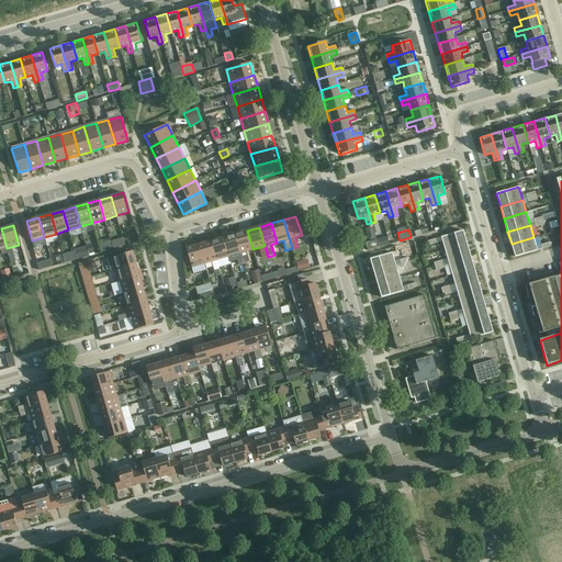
[(247,231),(235,234),(244,263),(249,261),(246,251),(253,249),(247,231)]
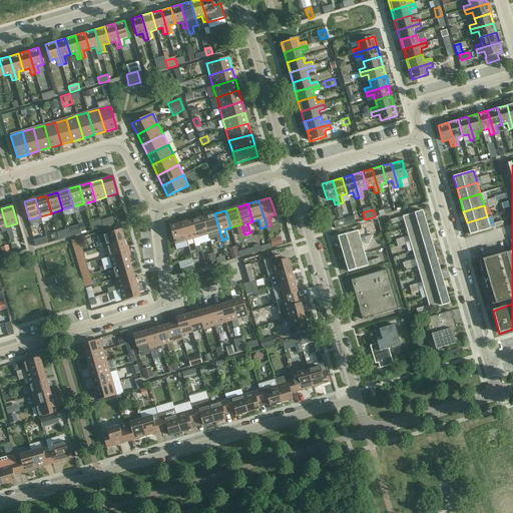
[(403,216),(406,228),(426,222),(423,210),(403,216)]
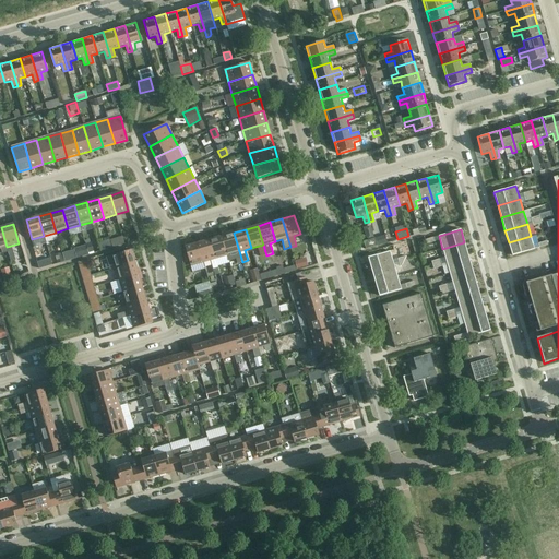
[(222,236),(227,256),(229,261),(236,258),(238,263),(242,262),(234,233),(222,236)]
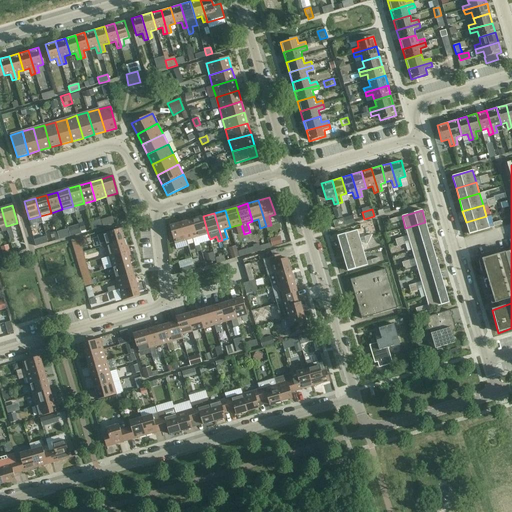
[(192,220),(197,237),(208,234),(203,216),(192,220)]
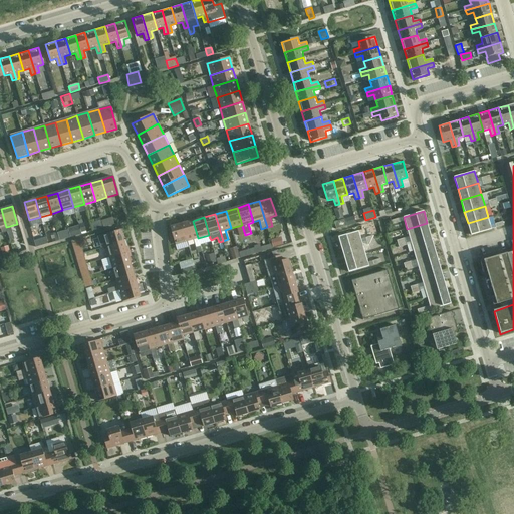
[(345,219),(347,226),(355,224),(353,217),(345,219)]
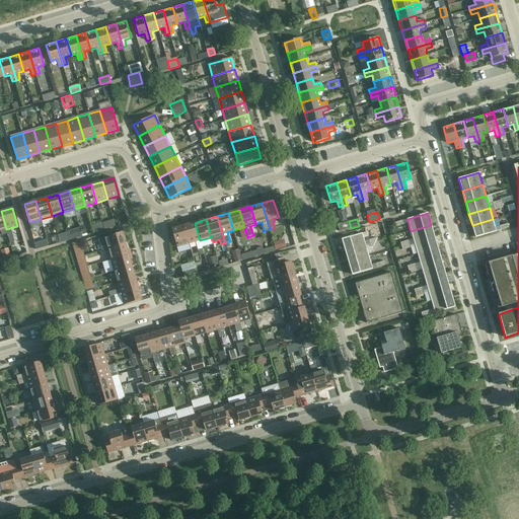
[(496,231),(495,228),(493,219),(472,225),(475,237),(496,231)]
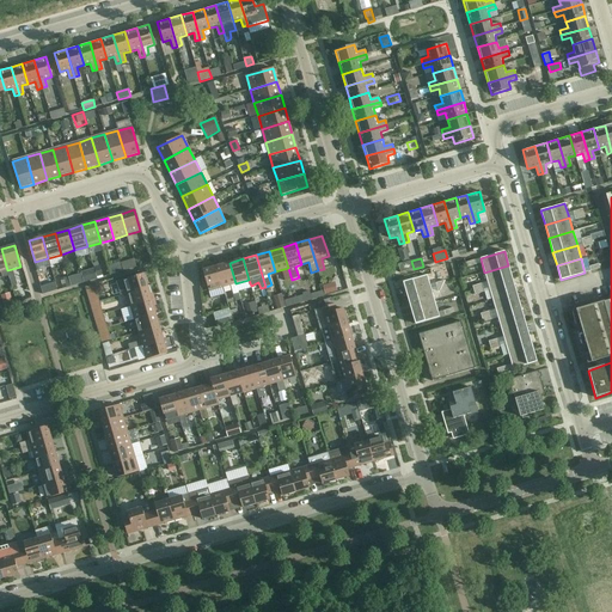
[(136,268),(134,259),(121,263),(123,271),(136,268)]
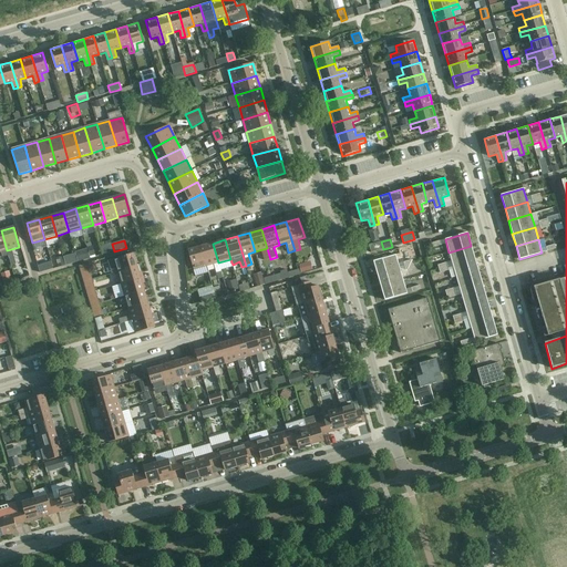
[(381,241),(369,245),(371,253),(383,249),(381,241)]
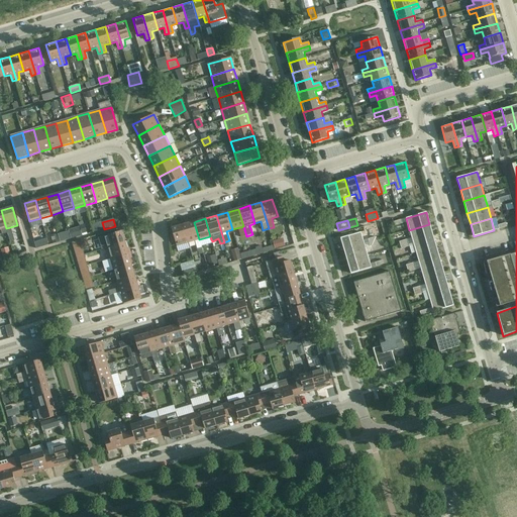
[(93,232),(104,229),(102,222),(102,221),(91,225),(93,232)]
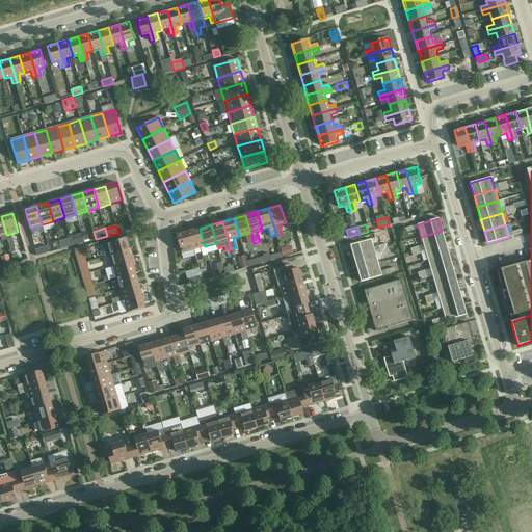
[(205,246),(200,229),(188,232),(193,249),(205,246)]
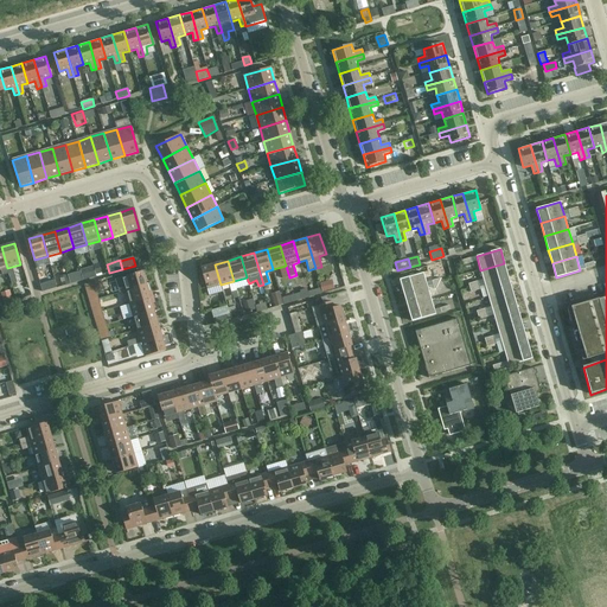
[(480,270),(485,283),(509,276),(504,263),(480,270)]
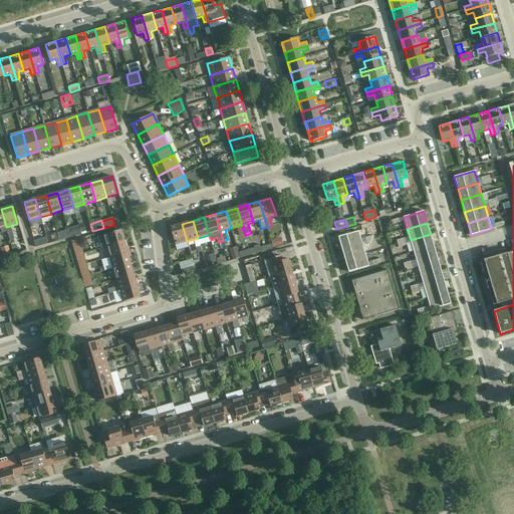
[(187,241),(182,224),(171,227),(176,245),(187,241)]
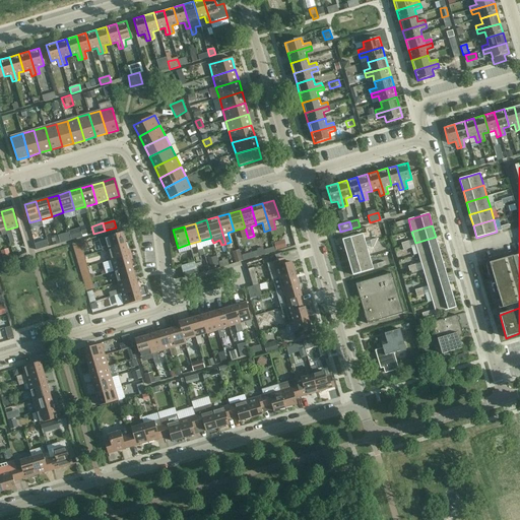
[(74,240),(82,237),(80,231),(72,233),(74,240)]
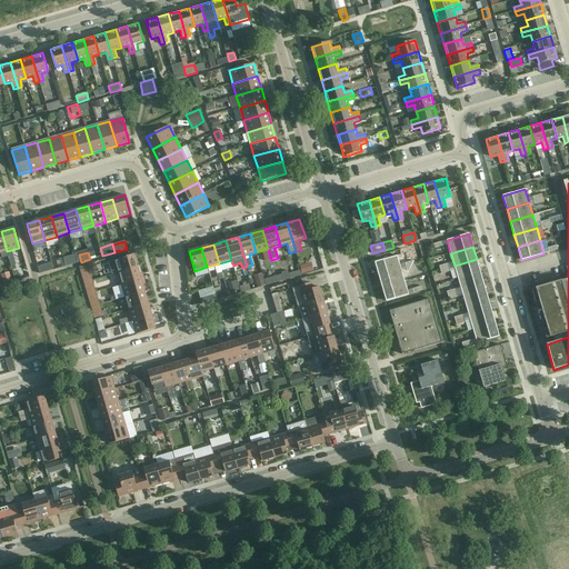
[(118,273),(138,267),(133,255),(115,260),(118,273)]
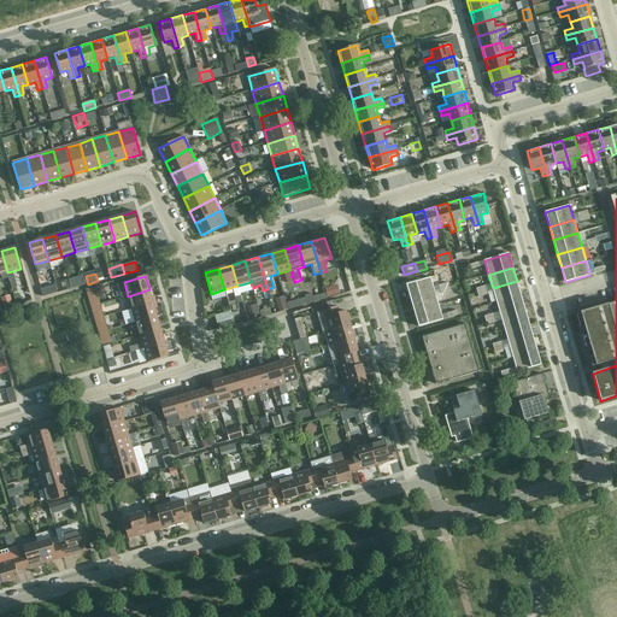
[(406,285),(411,299),(435,292),(430,277),(406,285)]
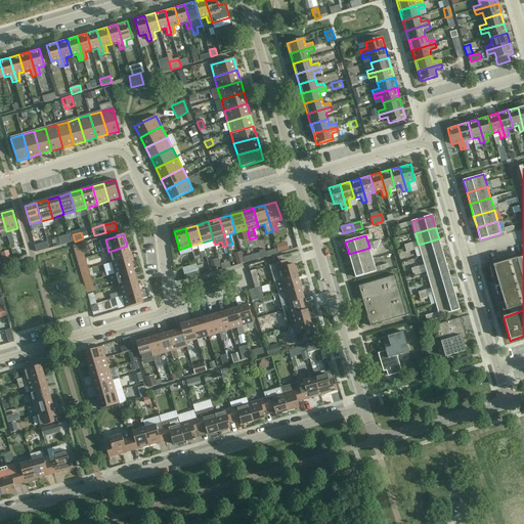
[(61,246),(69,244),(67,236),(59,238),(61,246)]
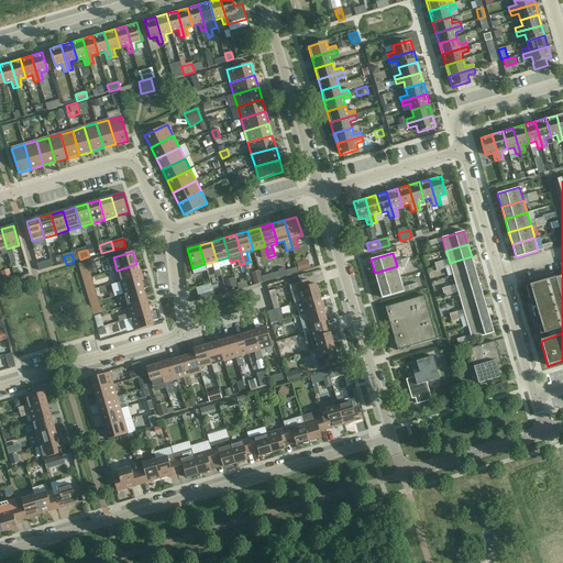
[(475,269),(472,256),(450,263),(453,276),(475,269)]
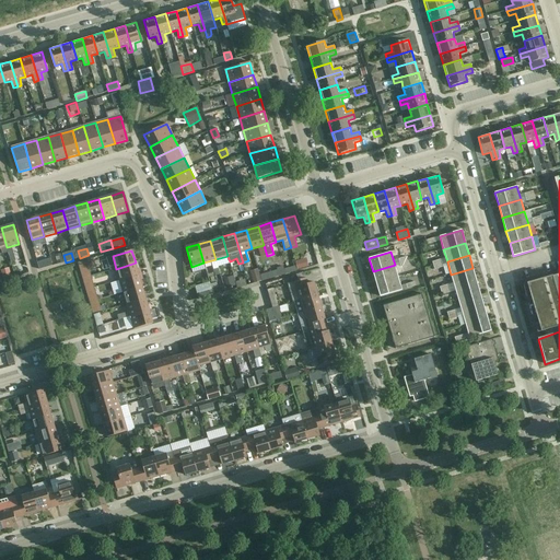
[(305,267),(303,259),(295,261),(298,269),(305,267)]
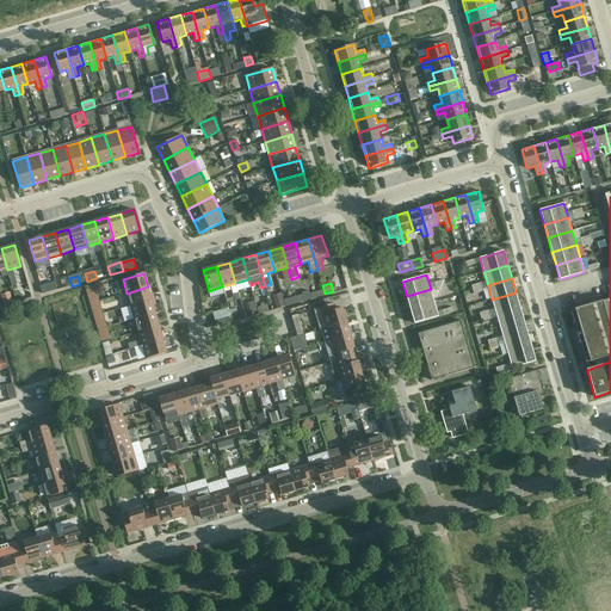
[(93,284),(85,287),(91,304),(98,302),(93,284)]
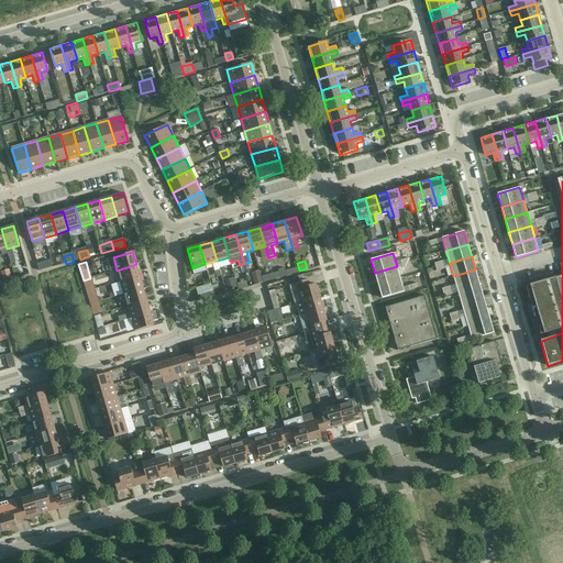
[(117,271),(118,275),(120,283),(140,276),(136,264),(117,271)]
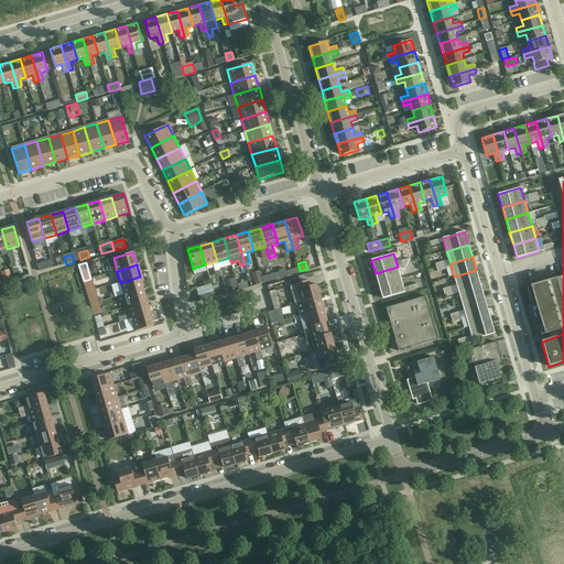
[(376,273),(379,285),(401,279),(398,267),(376,273)]
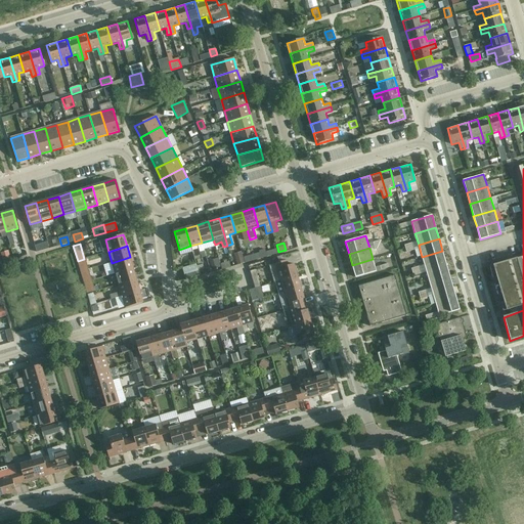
[(422,257),(425,268),(446,262),(442,251),(422,257)]
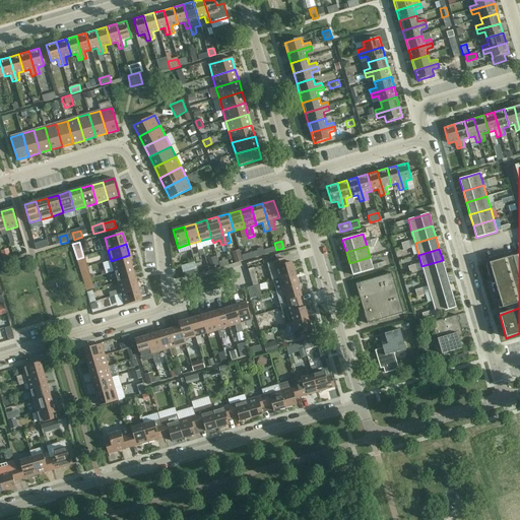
[(1,254),(3,260),(11,258),(9,251),(1,254)]
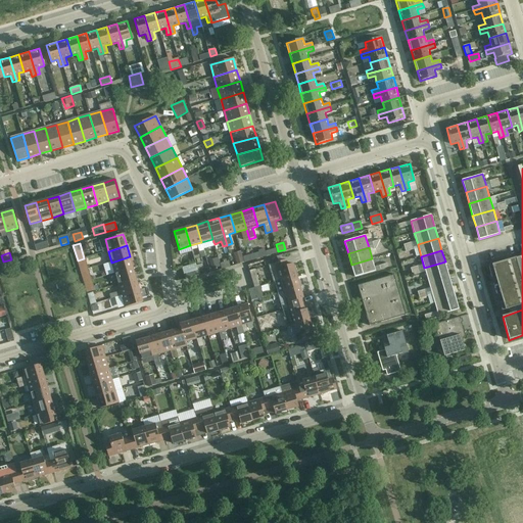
[(111,263),(113,269),(115,273),(133,268),(130,256),(111,263)]
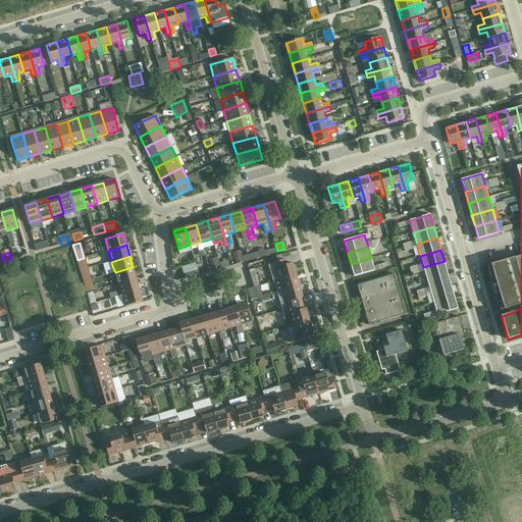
[(521,279),(515,257),(487,265),(502,310),(521,304),(521,279)]
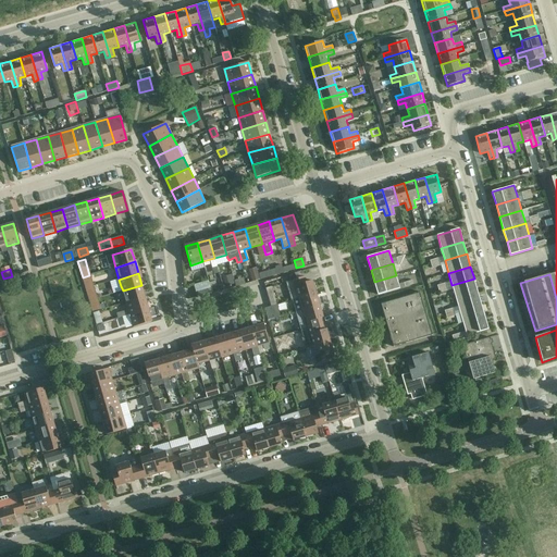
[(83,277),(86,288),(94,286),(89,275),(83,277)]
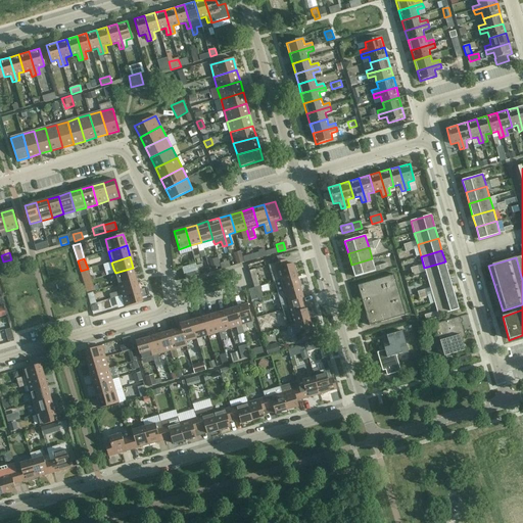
[(376,271),(372,258),(351,265),(354,277),(376,271)]
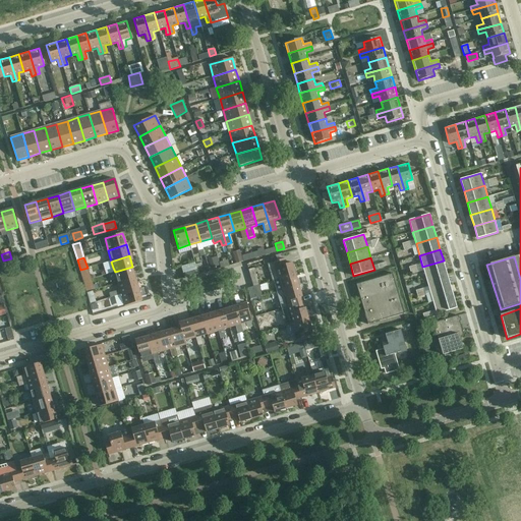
[(273,281),(274,281),(296,274),(292,263),(287,265),(285,258),(268,264),(273,281)]
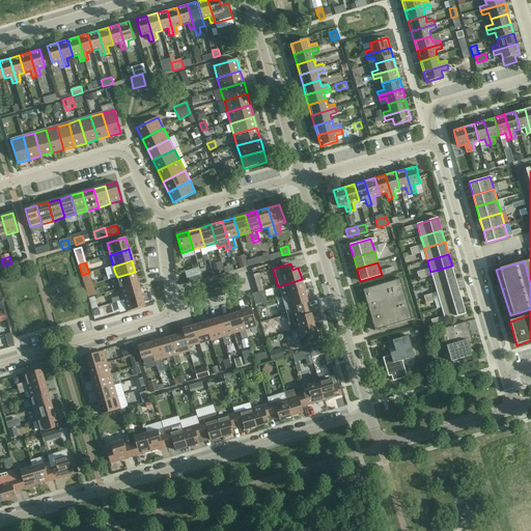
[(430,272),(435,284),(455,278),(452,266),(430,272)]
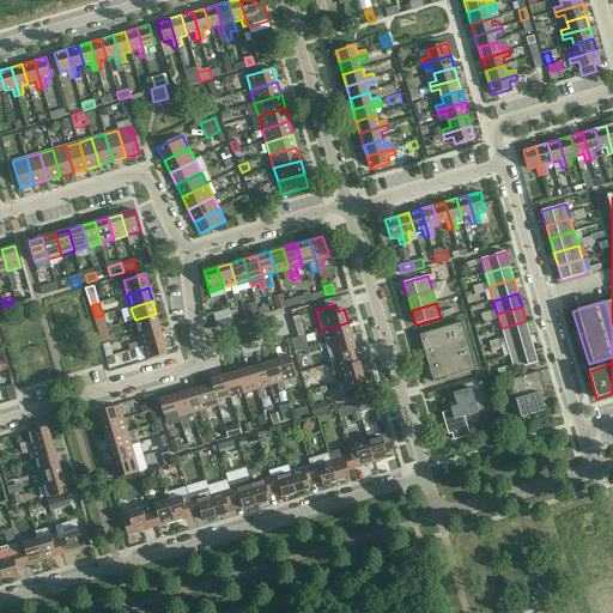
[(213,314),(214,321),(217,328),(234,323),(229,309),(213,314)]
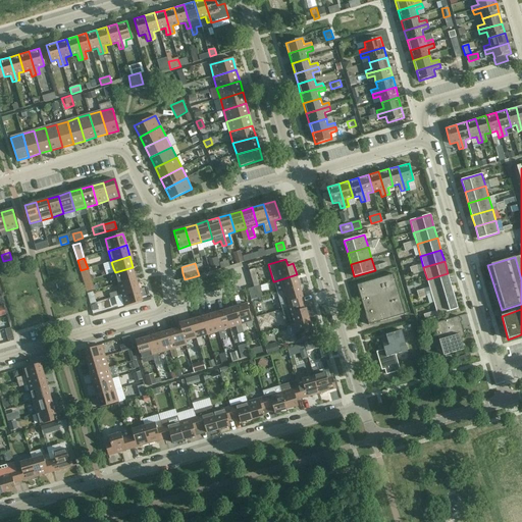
[(115,272),(116,277),(118,283),(136,278),(133,267),(115,272)]
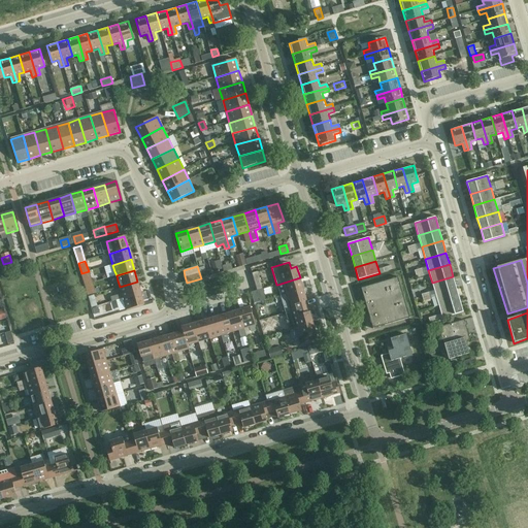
[(81,273),(85,285),(92,283),(89,271),(81,273)]
